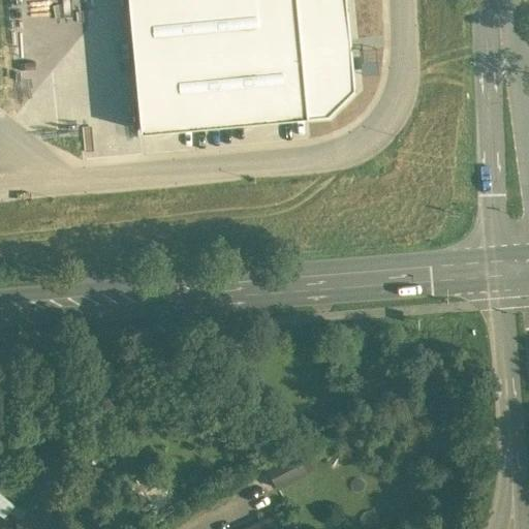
[(345,0),(127,0),(139,130),(328,113),(354,87),(345,0)]
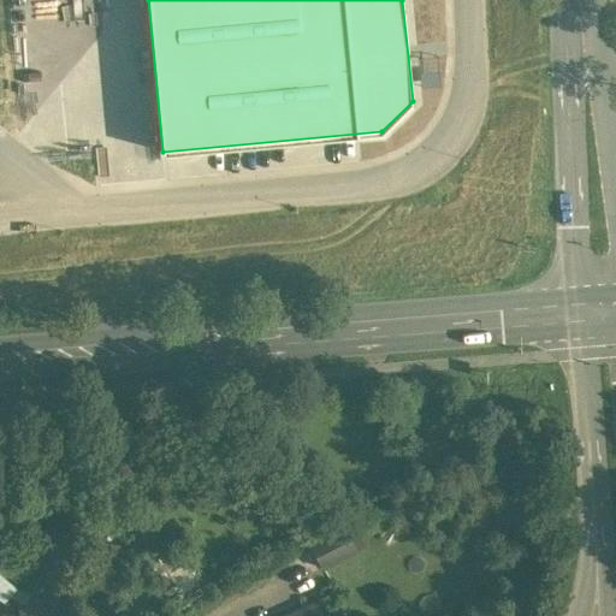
[(341,522),(308,539),(324,567),(355,550),(341,522)]
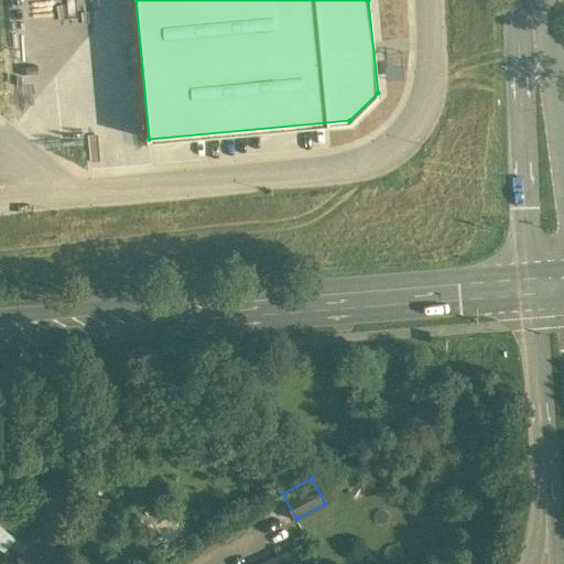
[(17,535),(0,522),(0,548),(4,551),(17,535)]
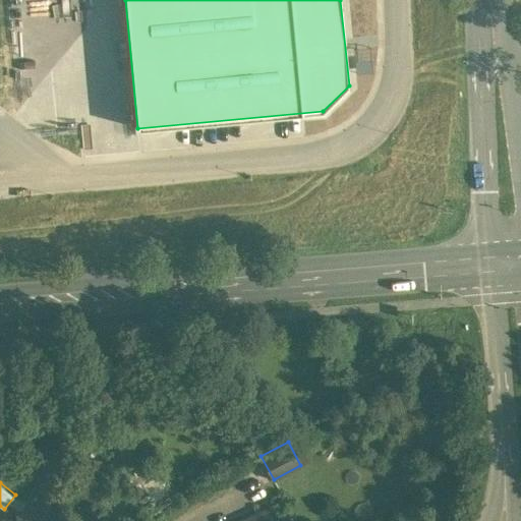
[(273,520),(268,509),(242,520),(273,520)]
